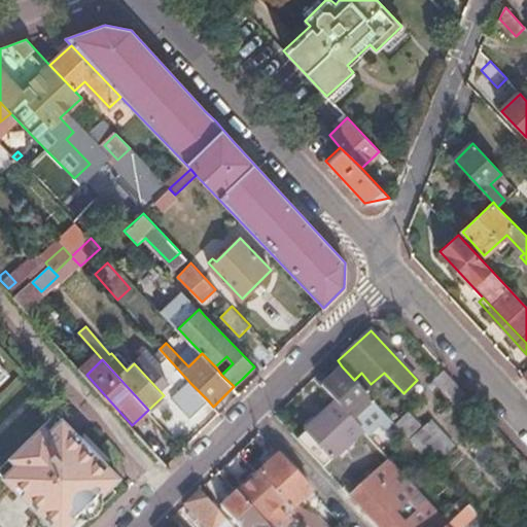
[(342,366),(322,384),(337,401),(354,420),(367,407),(374,401),(354,380),(342,366)]
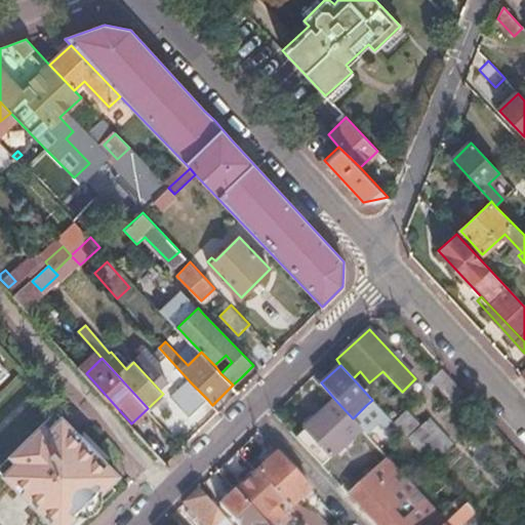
[(462,392),(442,369),(434,378),(454,400),(462,392)]
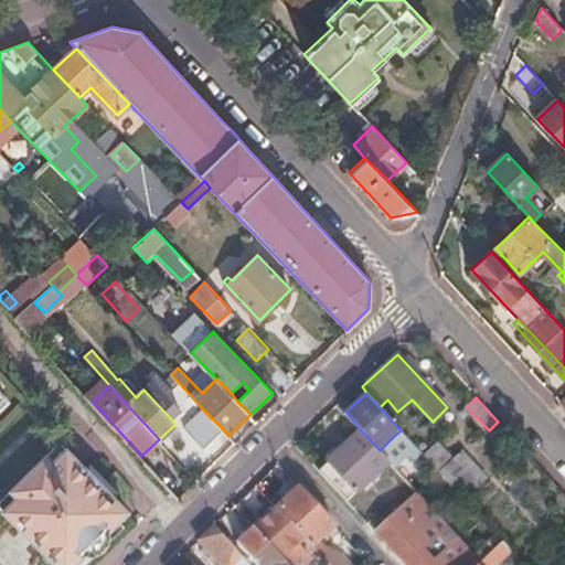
[(204,449),(224,430),(204,411),(184,429),(204,449)]
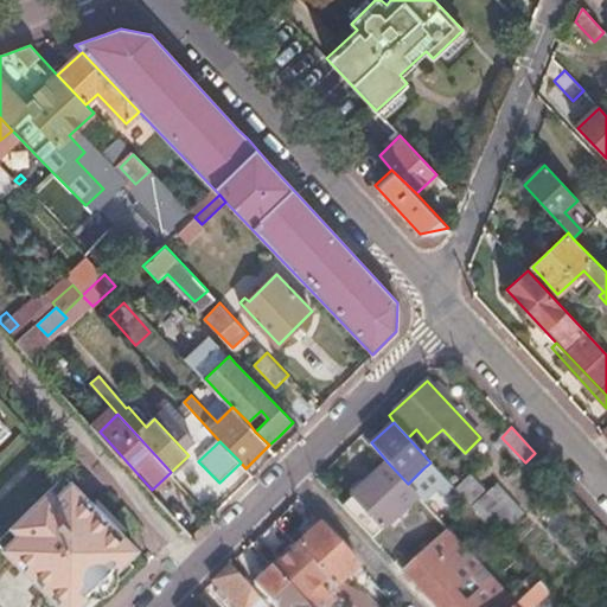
[(352,496),(343,504),(372,538),(419,496),(408,484),(388,462),(366,483),(364,480),(360,480),(350,491),(350,493),(352,496)]
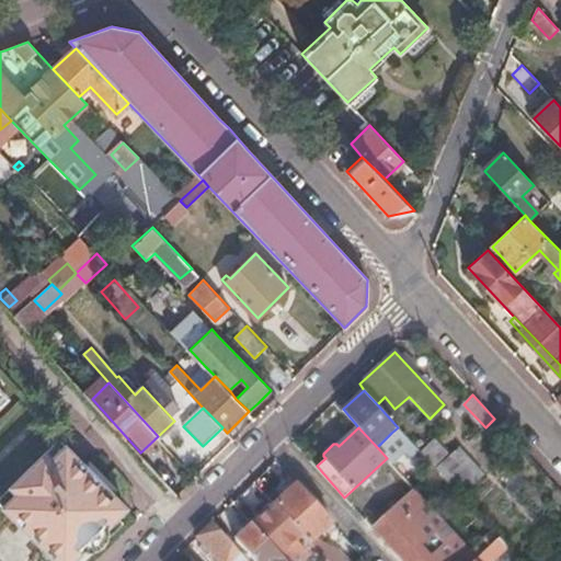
[(398,427),(391,433),(405,448),(412,443),(398,427)]
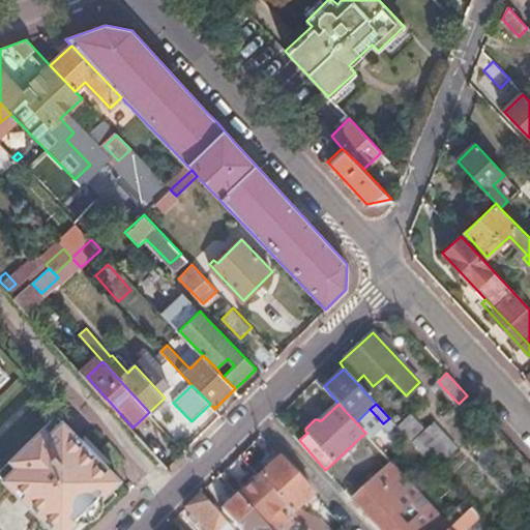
[(108,463),(81,436),(57,411),(0,467),(0,472),(57,529),(66,529),(71,526),(112,487),(121,476),(108,463)]
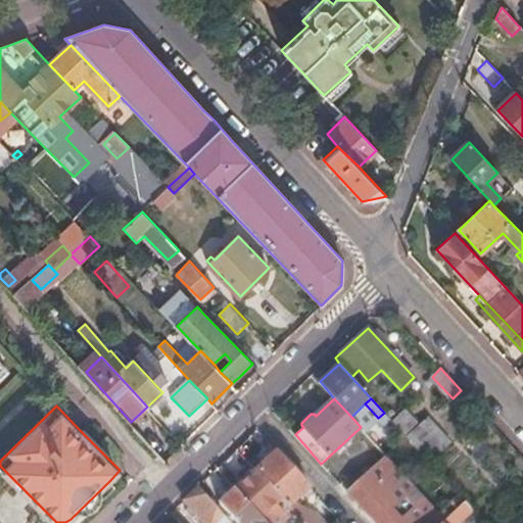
[(384,413),(378,418),(376,420),(417,464),(425,457),(406,436),(392,421),(384,413)]
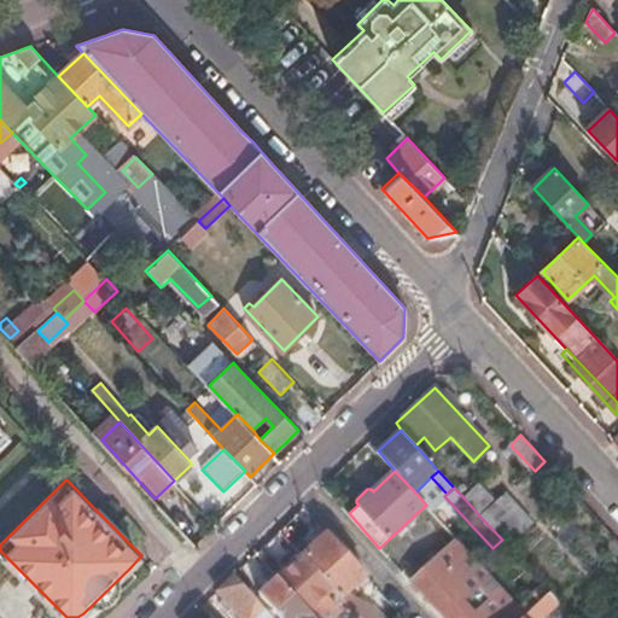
[(473,489),(464,497),(479,516),(489,506),(473,489)]
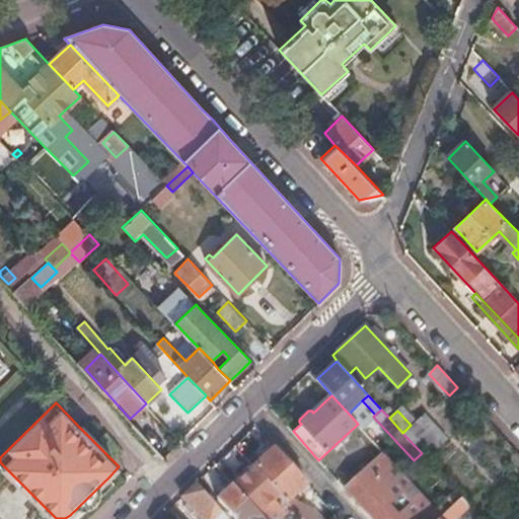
[(83,423),(79,427),(105,453),(109,449),(83,423)]
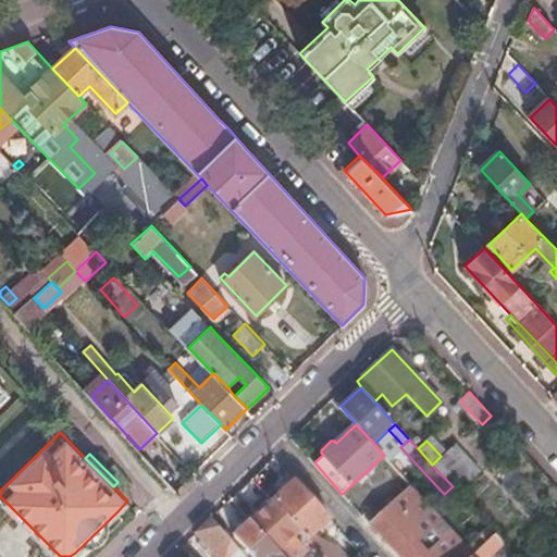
[(222,516),(231,524),(277,483),(269,474),(222,516)]
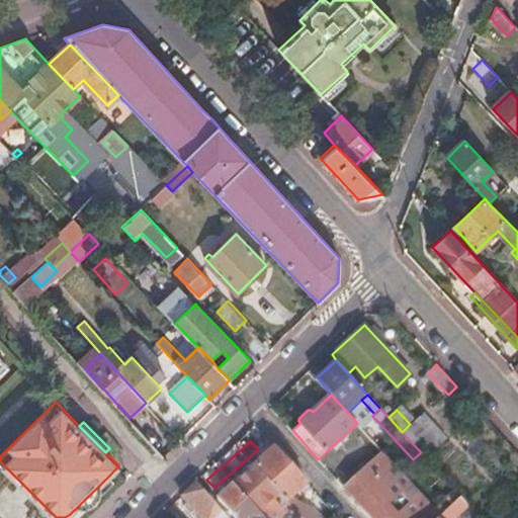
[(290,496),(307,481),(273,445),(253,464),(278,493),(291,507),(301,517),(306,513),(290,496)]
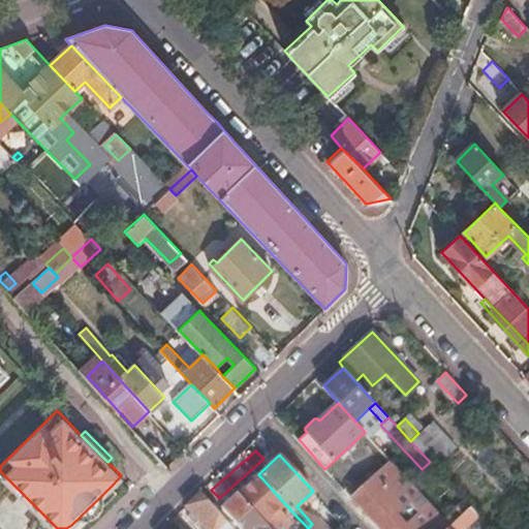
[(390,459),(350,496),(361,507),(380,528),(445,528),(450,525),(390,459)]
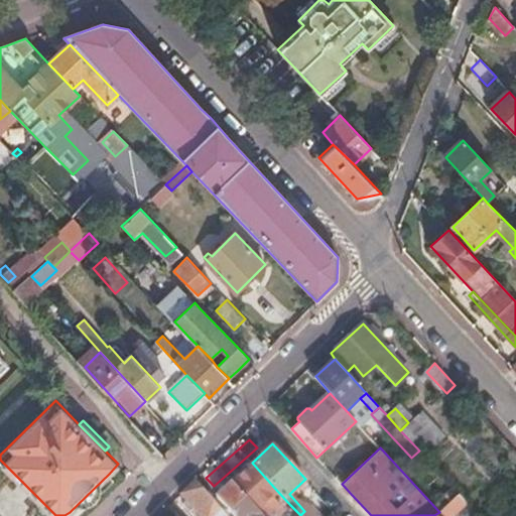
[(259,509),(265,515),(277,515),(290,505),(277,491),(252,463),(233,481),(257,508),(259,509)]
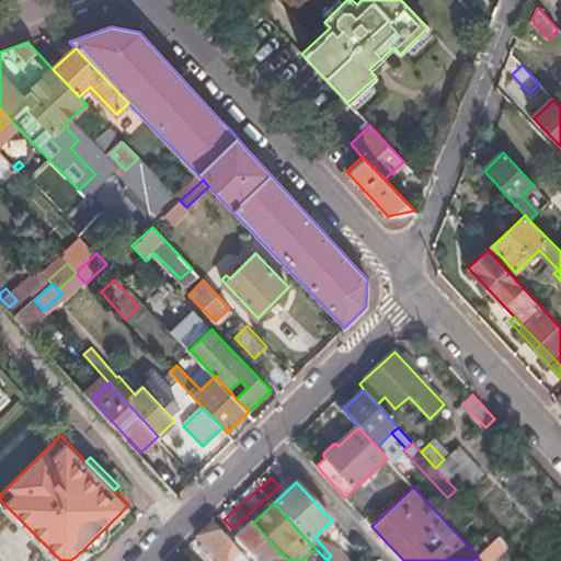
[(118,515),(76,557),(79,560),(82,560),(124,521),(118,515)]
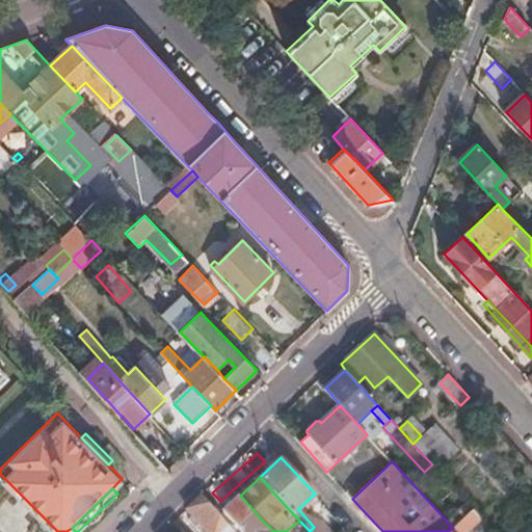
[(238,531),(203,493),(187,508),(210,531),(238,531)]
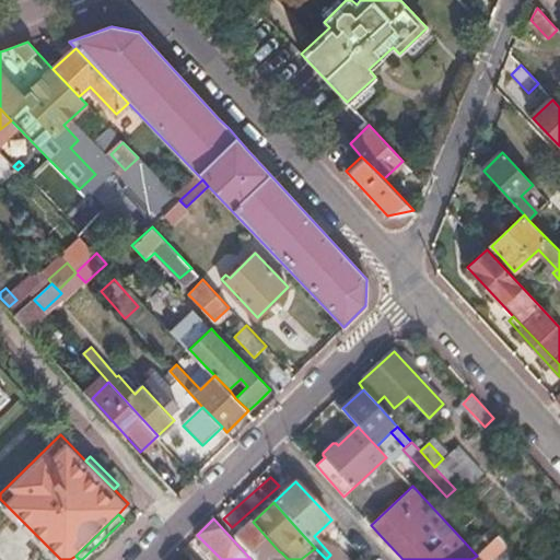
[(257,559),(288,559),(281,552),(279,551),(253,522),(236,537),(257,559)]
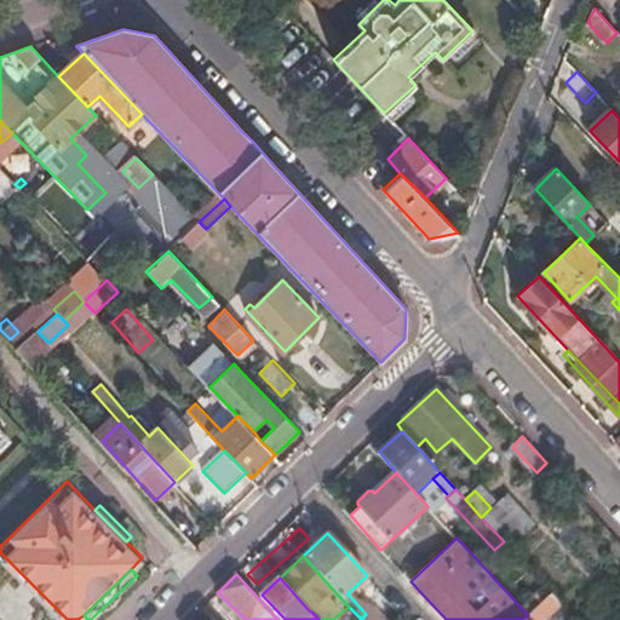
[(528,615),(522,619),(543,619),(561,603),(551,593),(528,615)]
